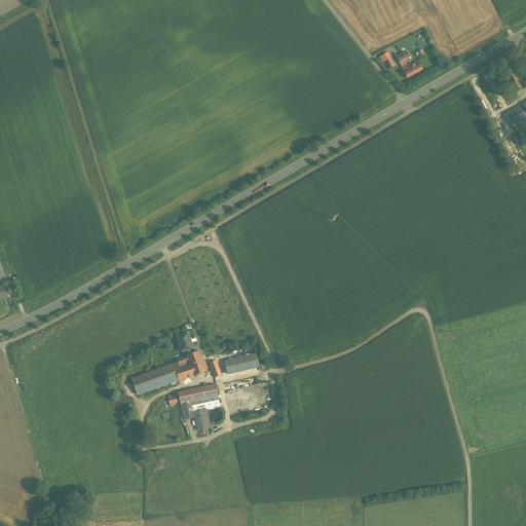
[(388,52),(380,58),(382,61),(386,59),(391,68),(396,66),(388,52)]
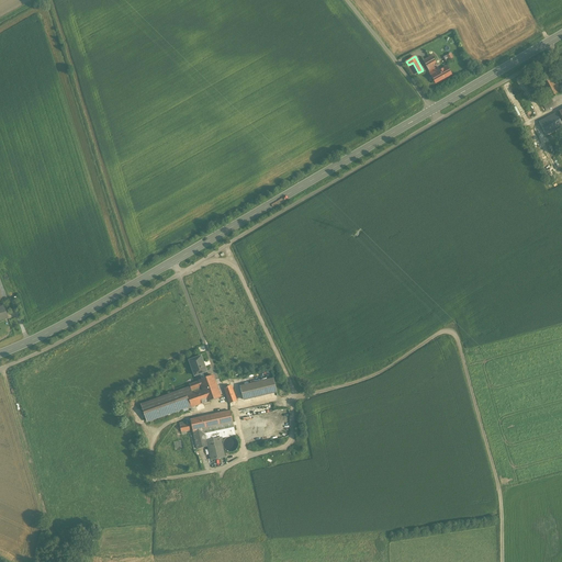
[(433,56),(424,62),(427,67),(433,64),(436,63),(433,56)]
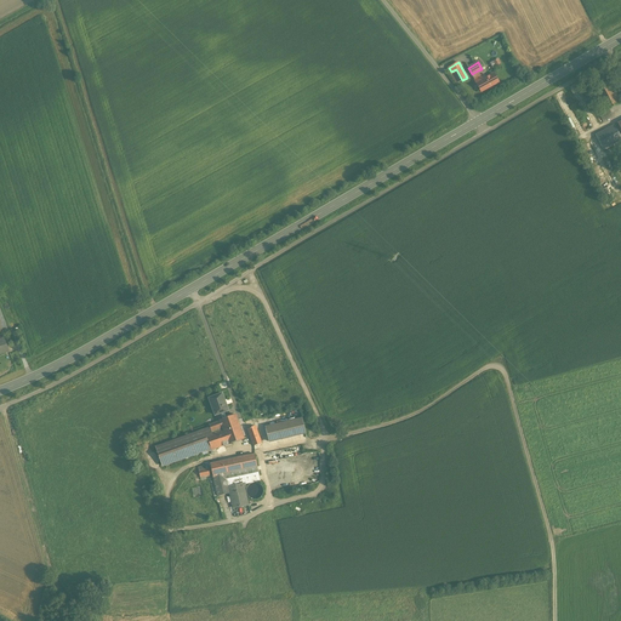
[(462,80),(456,69),(451,72),(457,83),(462,80)]
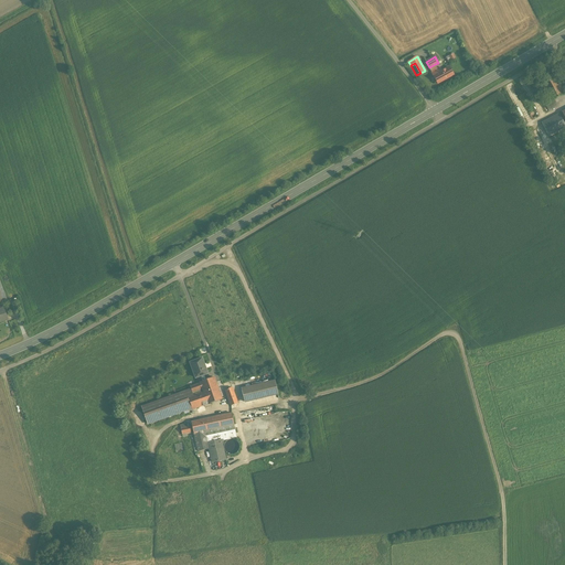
[(433,72),(432,73),(438,83),(454,75),(449,67),(441,72),(439,68),(437,70),(433,72)]
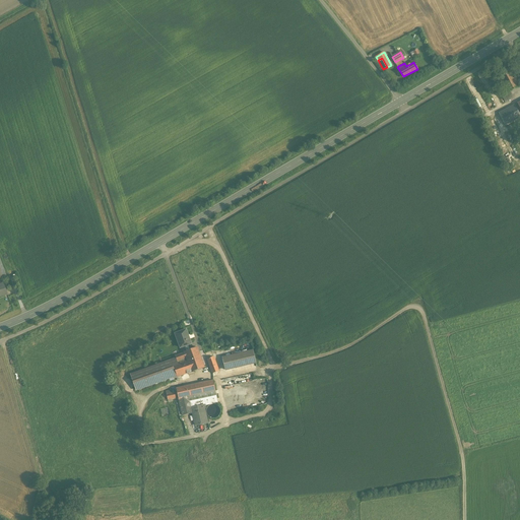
[(510,91),(507,92),(502,95),(505,103),(513,99),(510,91)]
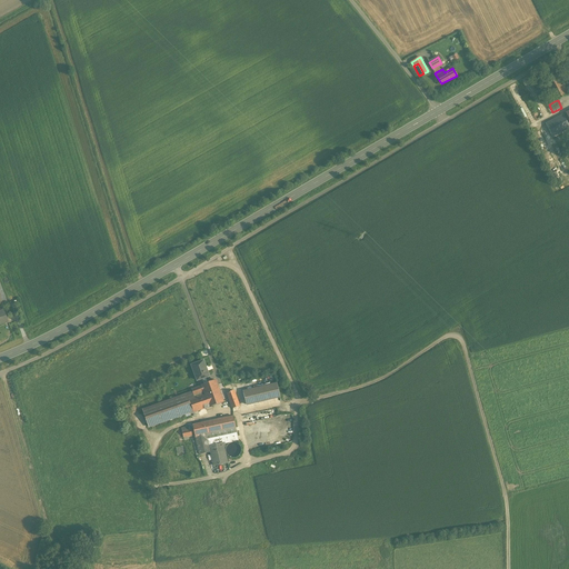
[(568,111),(546,123),(552,137),(568,128),(568,111)]
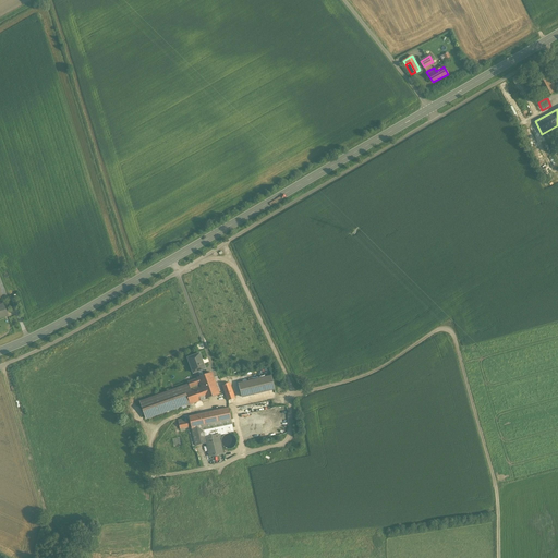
[(199,354),(187,358),(192,372),(193,373),(198,371),(201,371),(205,368),(199,354)]
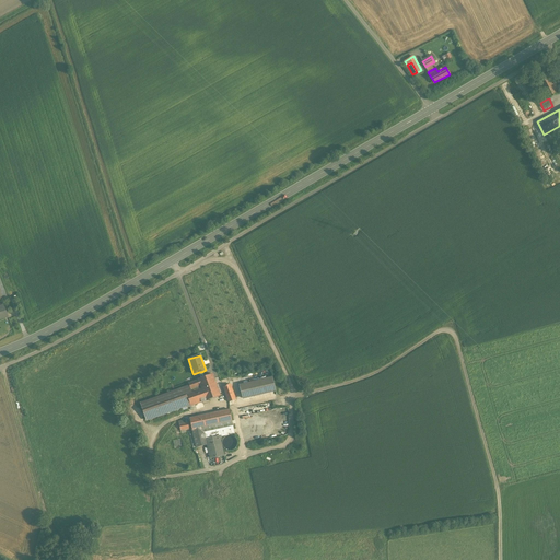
[(190,405),(190,406),(220,395),(212,374),(203,377),(201,377),(198,378),(198,380),(188,383),(189,385),(191,392),(186,393),(190,405)]
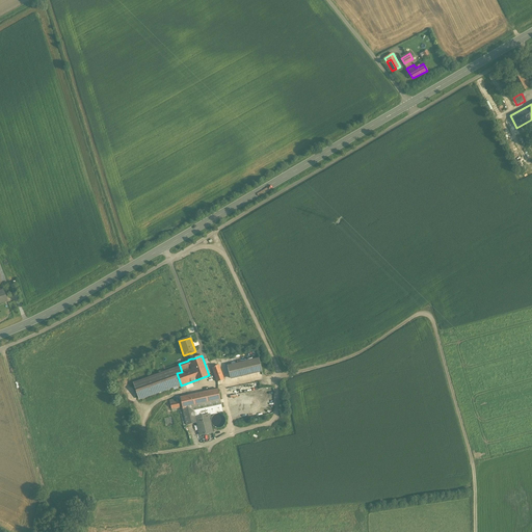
[(259,358),(228,366),(231,378),(262,371),(259,358)]
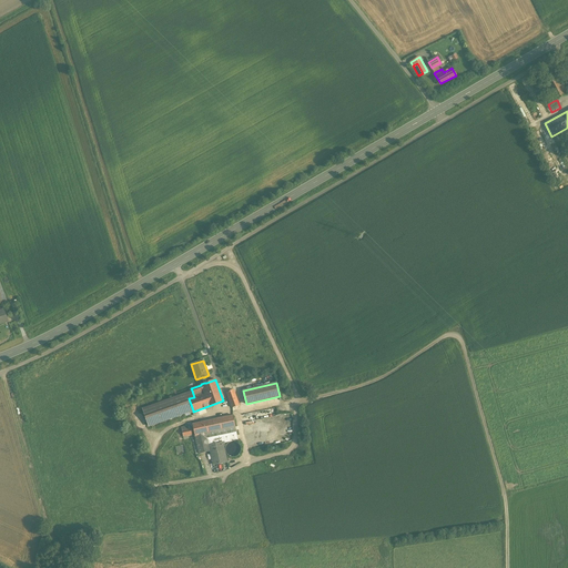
[(233,389),(226,392),(232,407),(239,405),(233,389)]
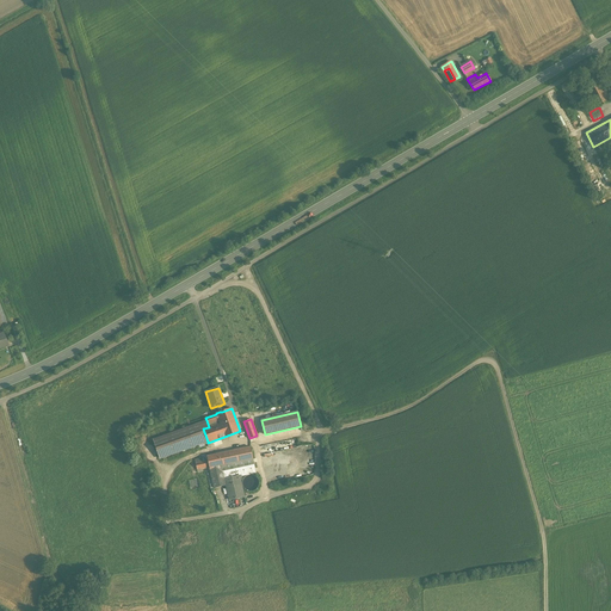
[(207,420),(153,439),(160,458),(198,445),(208,442),(203,429),(209,427),(207,420)]
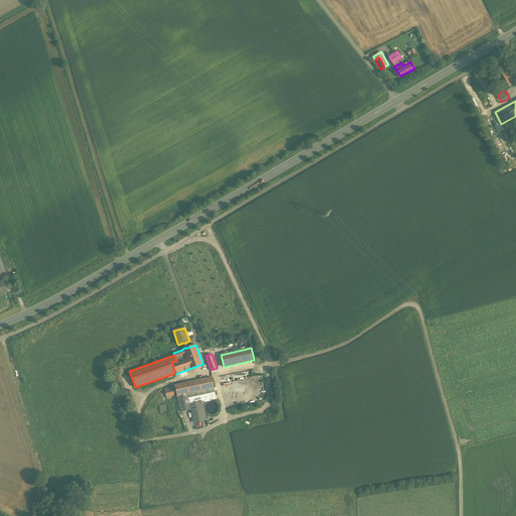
[(212,377),(174,385),(180,412),(190,409),(194,422),(207,420),(205,411),(204,408),(204,406),(205,401),(216,399),(212,377)]
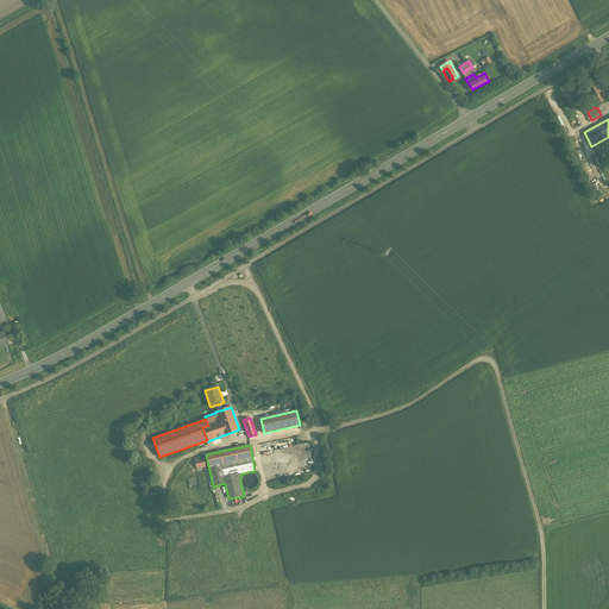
[(203,457),(194,458),(196,468),(206,465),(203,457)]
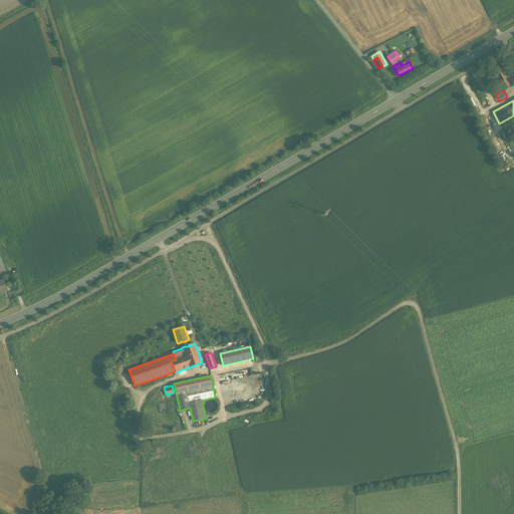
[(203,407),(204,410),(205,412),(206,413),(207,414),(209,415),(211,415),(213,415),(214,414),(216,413),(217,412),(218,410),(218,408),(218,407),(218,405),(217,403),(216,402),(215,401),(213,400),(211,400),(210,400),(208,400),(206,401),(205,402),(204,404),(203,406),(203,407)]
